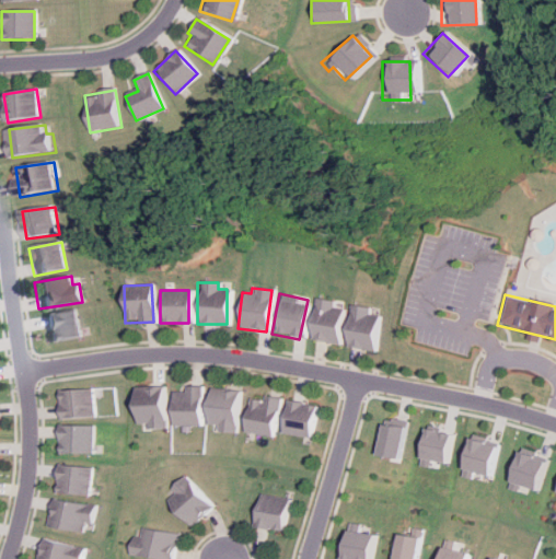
[(304,338),(334,345),(340,309),(331,306),(332,302),(313,298),(304,338)]
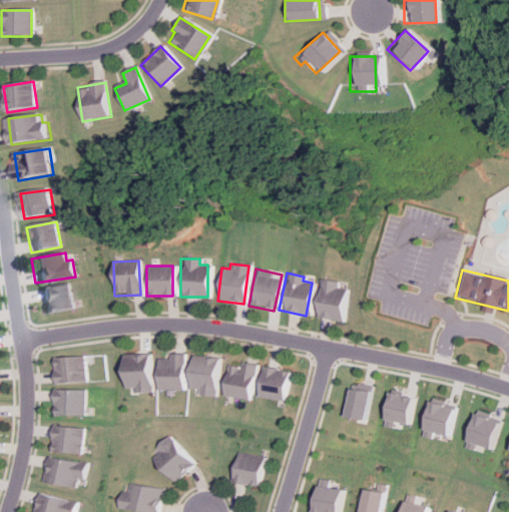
[(345,290),(333,287),(334,283),(320,279),(312,316),(338,322),(345,290)]
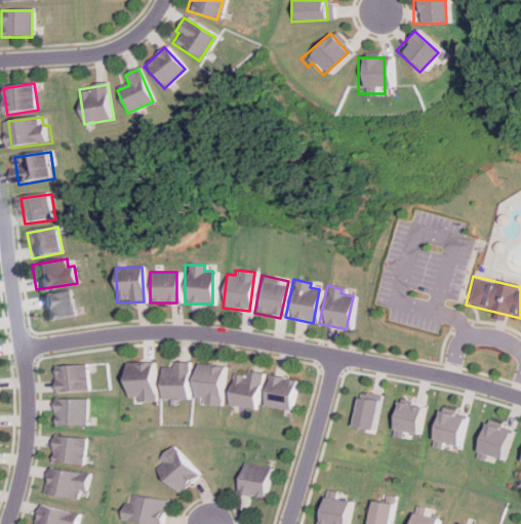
[(74,316),(70,289),(40,294),(44,320),(74,316)]
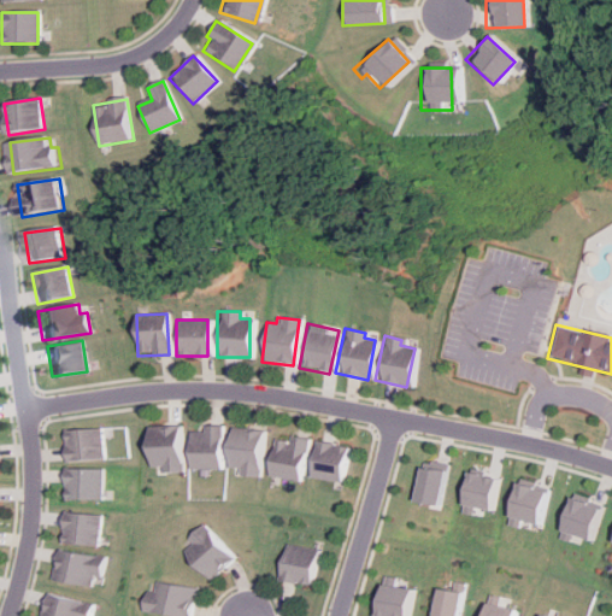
[(147,426),(147,471),(177,471),(177,426),(147,426)]
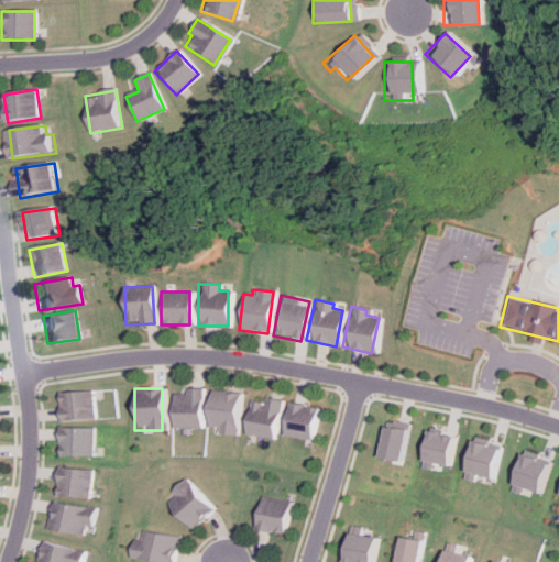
[(179,394),(168,394),(168,428),(197,428),(197,388),(179,388),(179,394)]
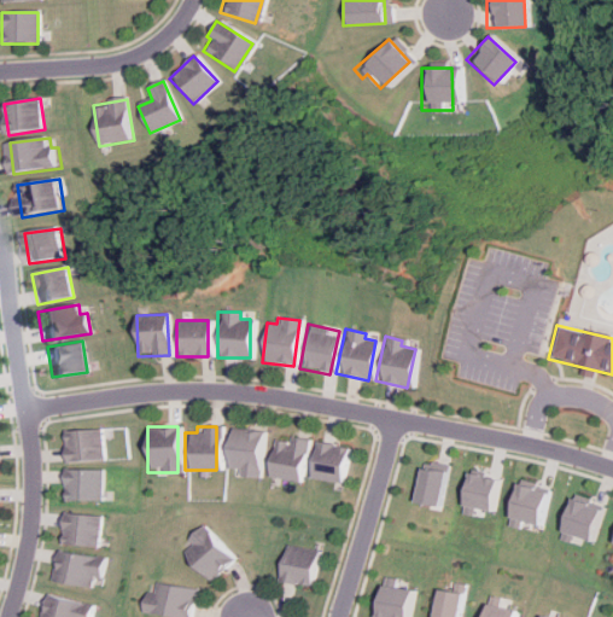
[(62,460),(98,460),(98,430),(62,430),(62,460)]
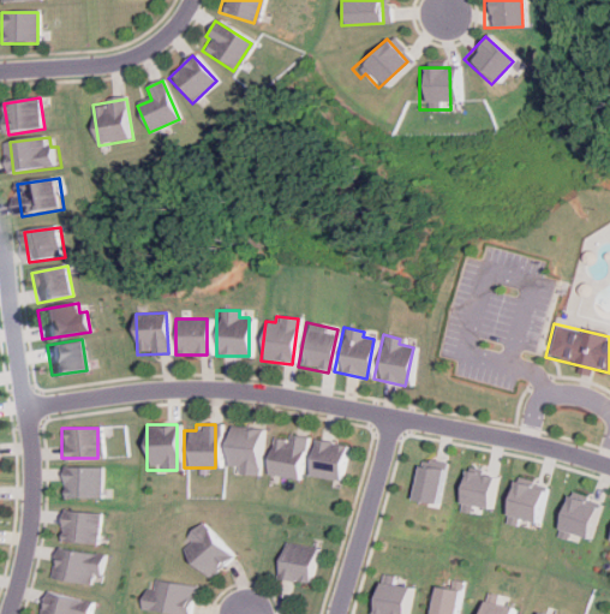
[(256,428),(225,428),(225,474),(256,474),(256,428)]
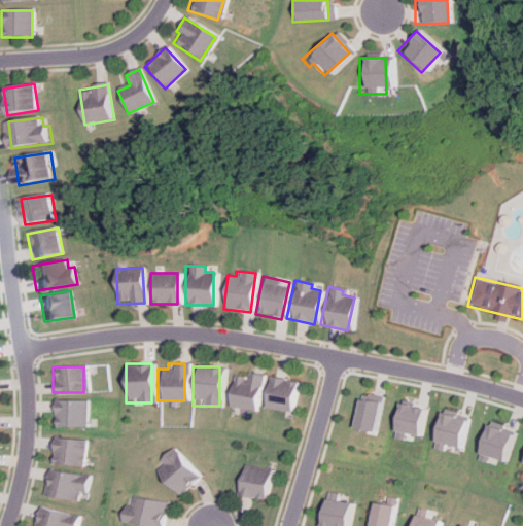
[(229,372),(224,406),(251,409),(255,375),(229,372)]
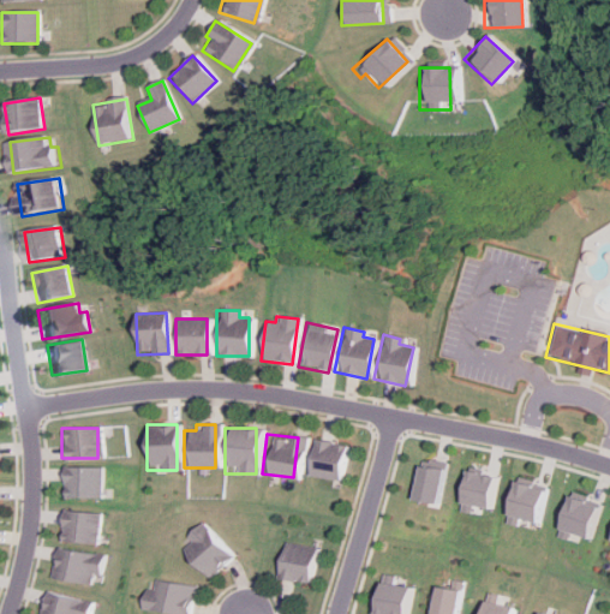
[(340,446),(309,439),(301,474),(333,481),(340,446)]
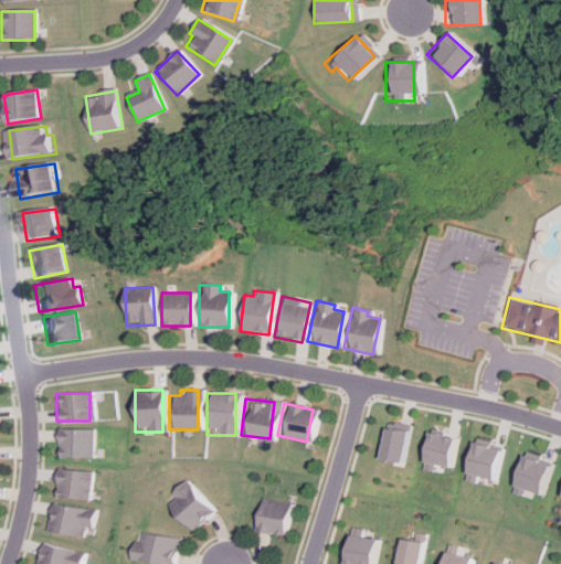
[(394,463),(401,427),(379,423),(372,459),(394,463)]
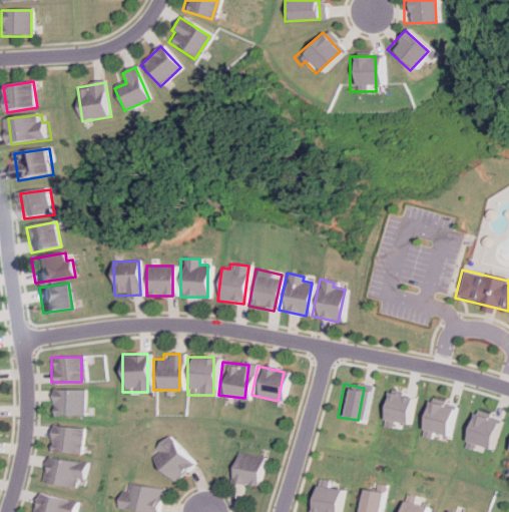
[(80,414),(80,389),(51,389),(51,414),(80,414)]
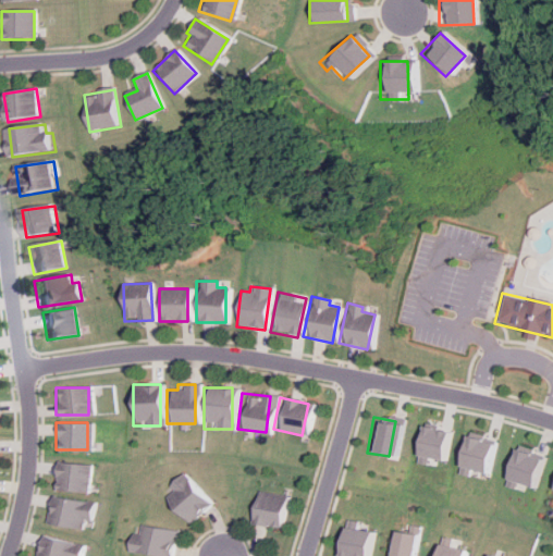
[(426,465),(427,459),(439,460),(442,431),(415,428),(412,464),(426,465)]
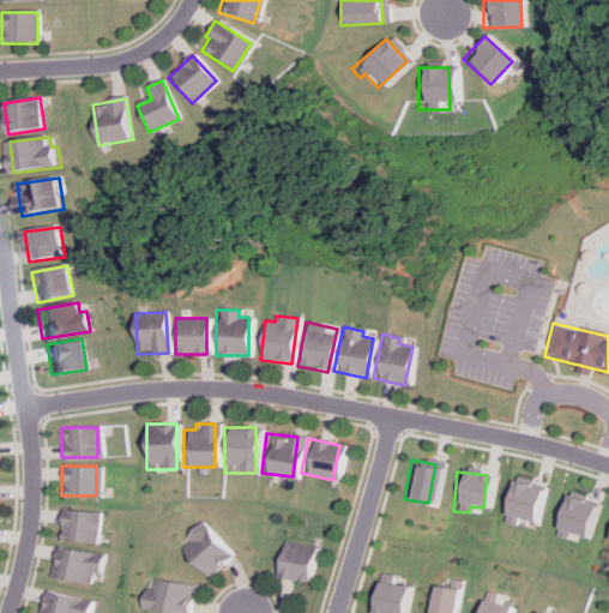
[(540,486),(508,480),(499,522),(530,529),(540,486)]
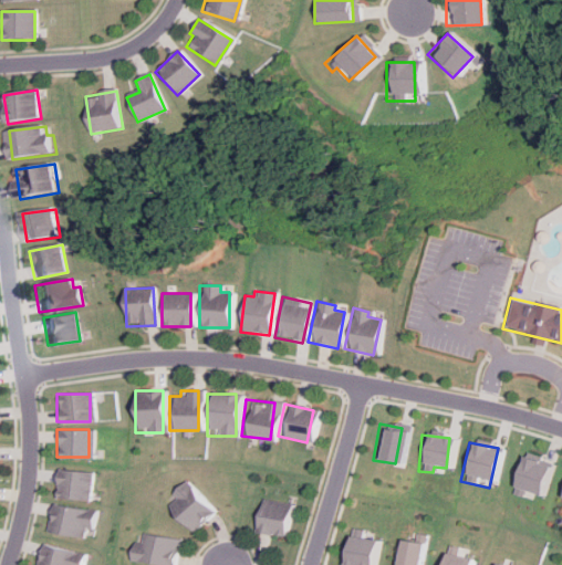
[(538,495),(549,464),(522,454),(509,493),(526,500),(528,492),(538,495)]
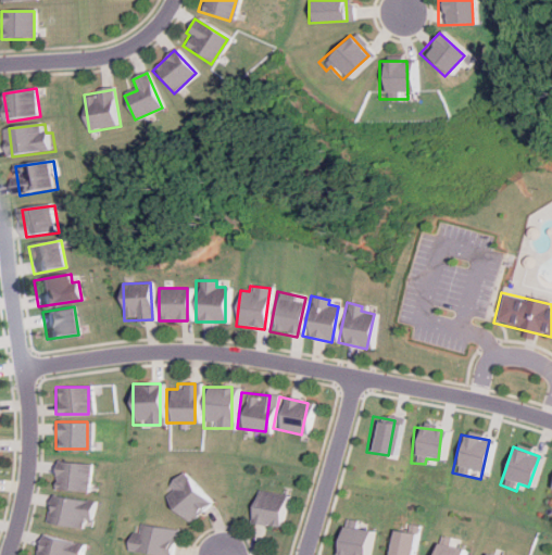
[(51,489),(83,492),(86,464),(54,461),(51,489)]
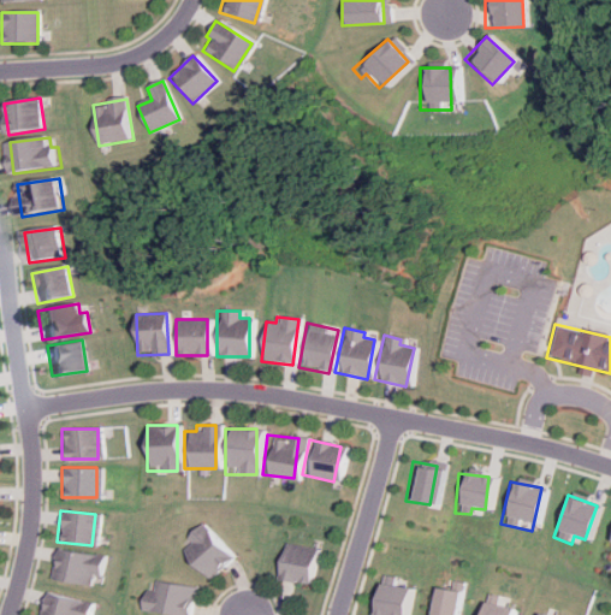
[(178,547),(209,578),(231,556),(200,525),(178,547)]
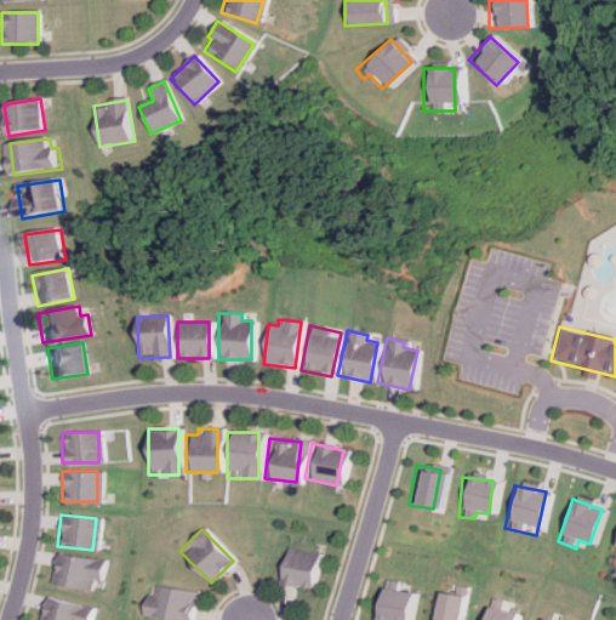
[(315,553),(283,549),(277,584),(309,589),(315,553)]
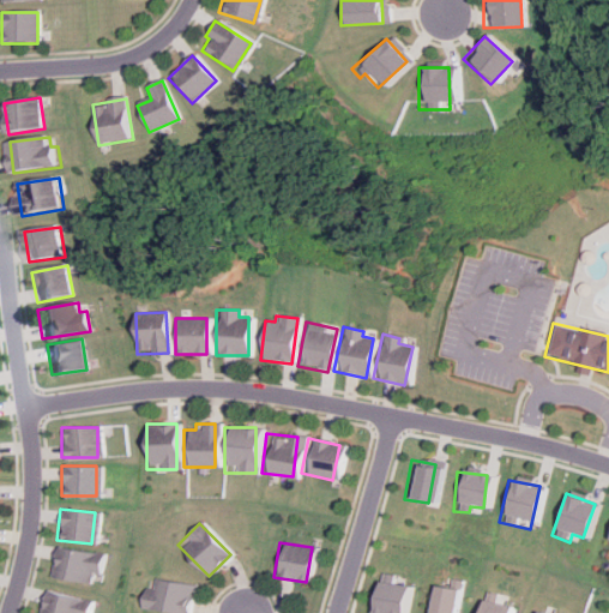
[(101,552),(54,547),(50,577),(97,583),(101,552)]
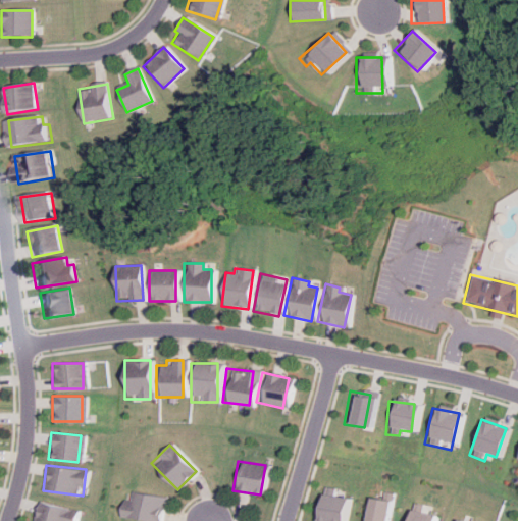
[(320,487),(313,520),(339,520),(343,499),(328,496),(330,488),(320,487)]
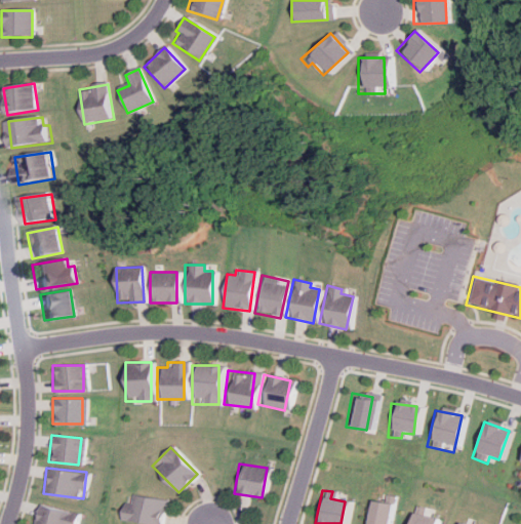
[(163,523),(167,499),(132,493),(130,502),(126,501),(123,519),(155,523),(163,523)]
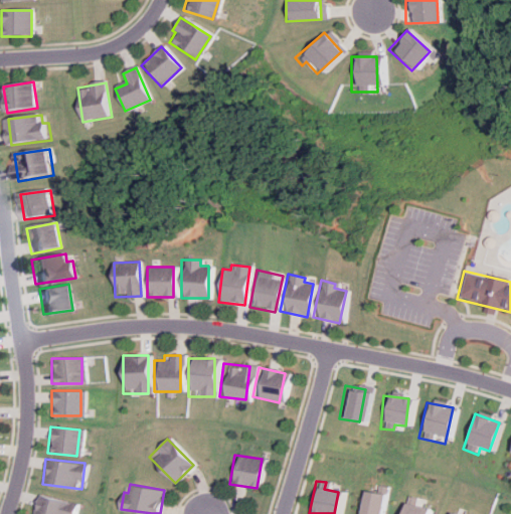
[(375,513),(380,495),(360,491),(355,513),(375,513)]
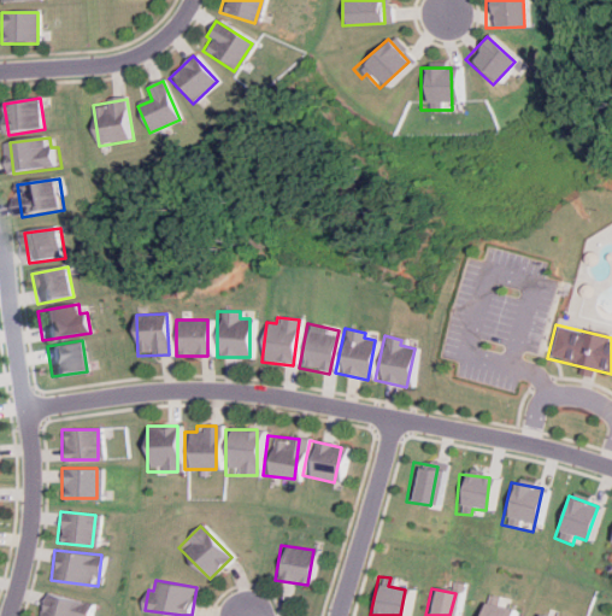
[(88,615),(92,602),(46,594),(41,615),(88,615)]
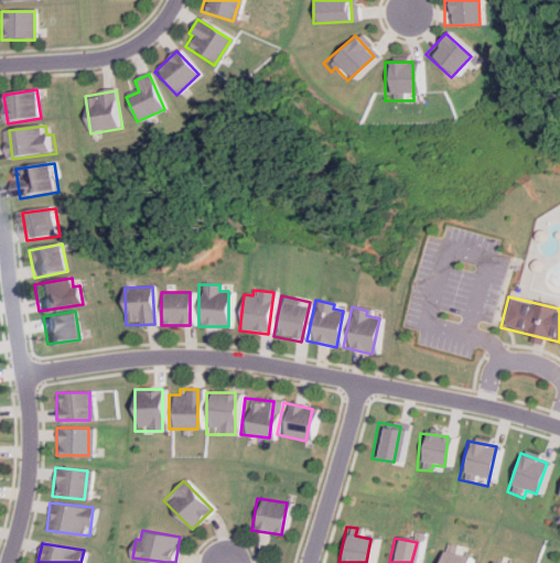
[(463,562),(465,556),(440,551),(437,562),(463,562)]
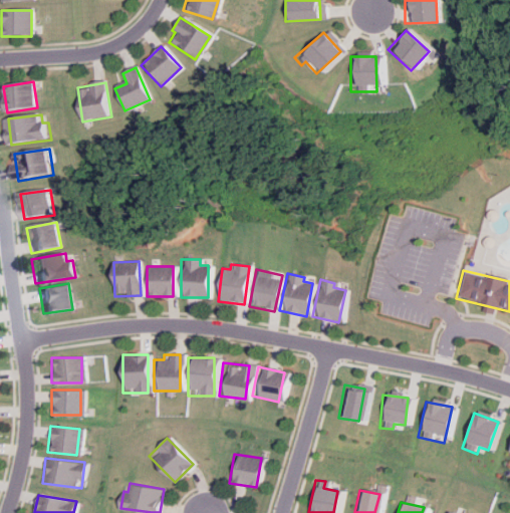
All buildings are outlined.
